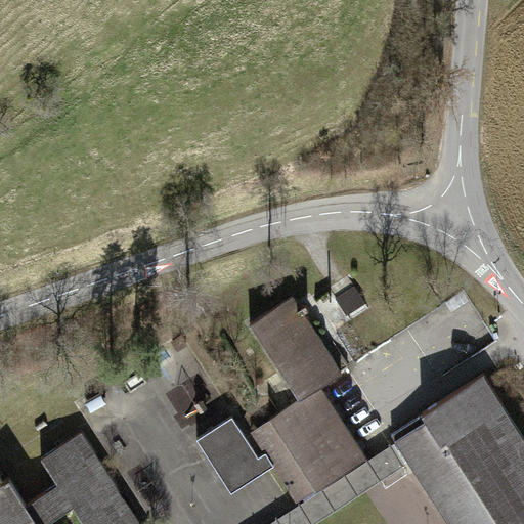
[(352,319),(369,308),(349,278),(332,290),(352,319)]
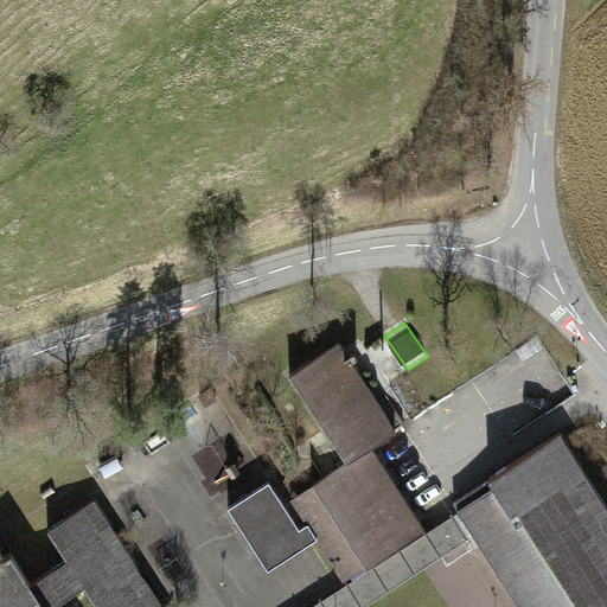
[(292,375),(349,464),(374,448),(397,432),(353,364),(362,359),(357,352),(350,357),(340,344),(292,375)]
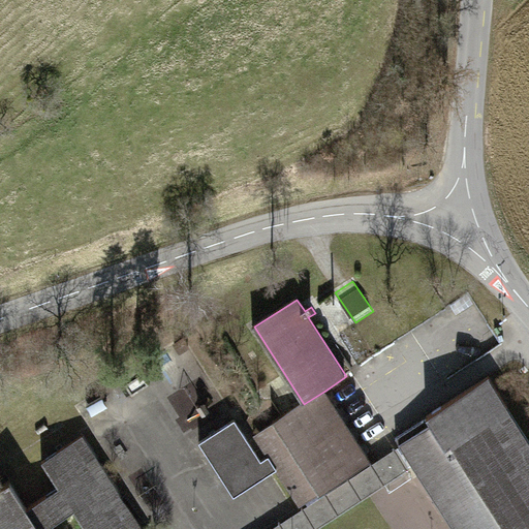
[(528,528),(528,438),(490,377),(427,417),(396,437),(401,445),(408,457),(415,468),(454,528),(528,528)]
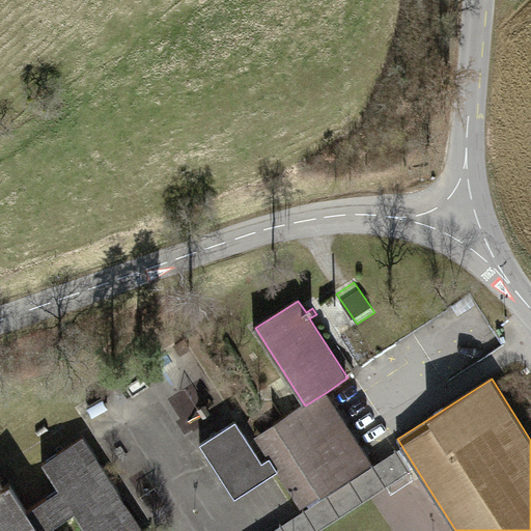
[(195,391),(176,396),(183,421),(201,416),(195,391)]
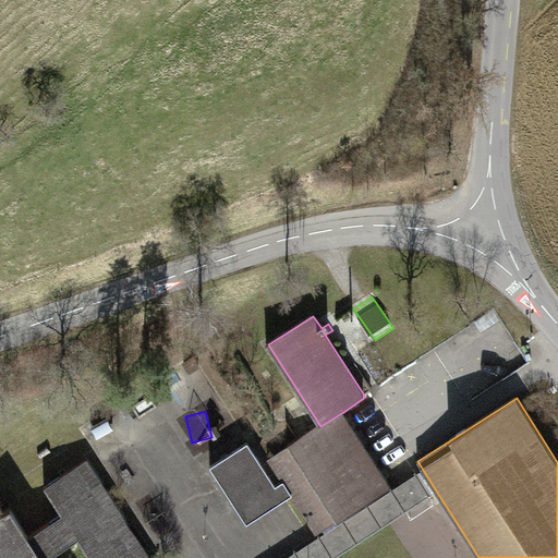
[(269,459),(284,483),(292,496),(318,536),(328,530),(339,523),(392,489),(343,412),(320,426),(289,446),(269,459)]
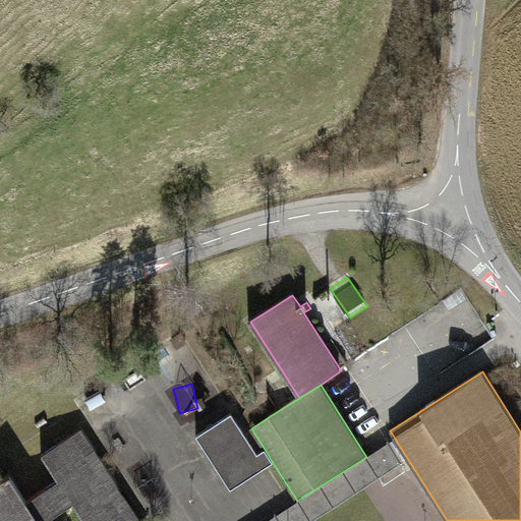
[(269,466),(273,463),(266,451),(258,455),(233,414),(197,437),(232,489),(269,466)]
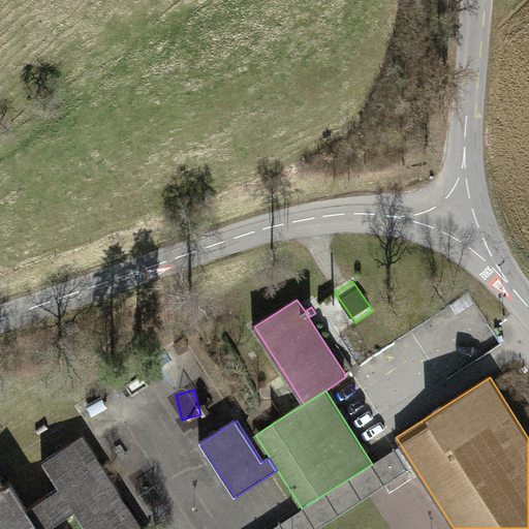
[(0,491),(0,528),(142,528),(84,437),(42,463),(59,488),(27,508),(11,484),(0,491)]
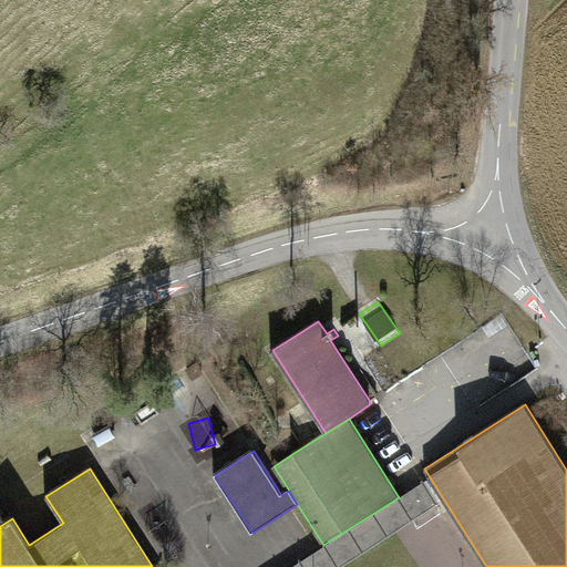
[(342,566),(445,502),(437,490),(430,477),(415,487),(399,497),(344,532),(333,538),(323,545),(319,548),(289,566),(342,566)]
